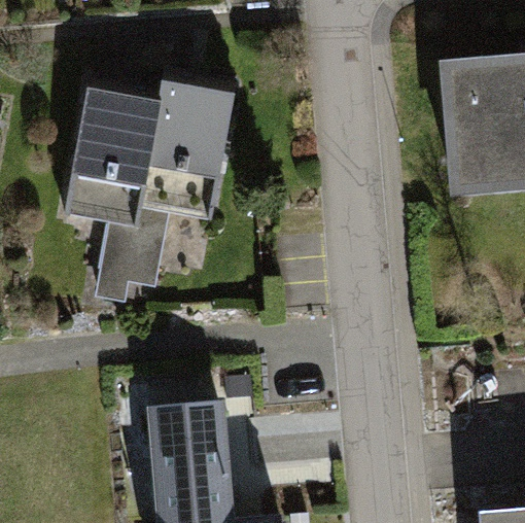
[(524,59),(439,67),(450,204),(524,197),(524,59)]
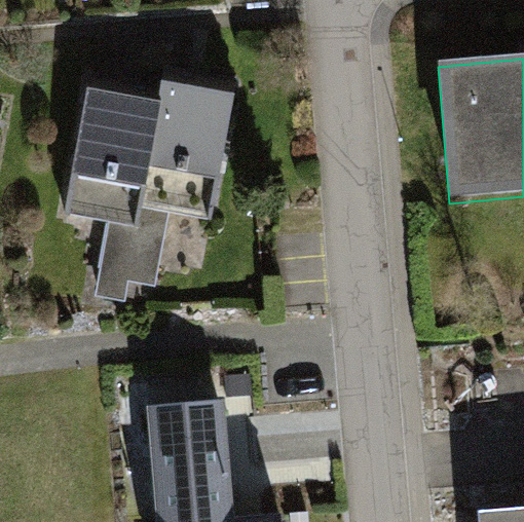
[(232,92),(157,79),(153,98),(137,193),(213,206),(232,92)]
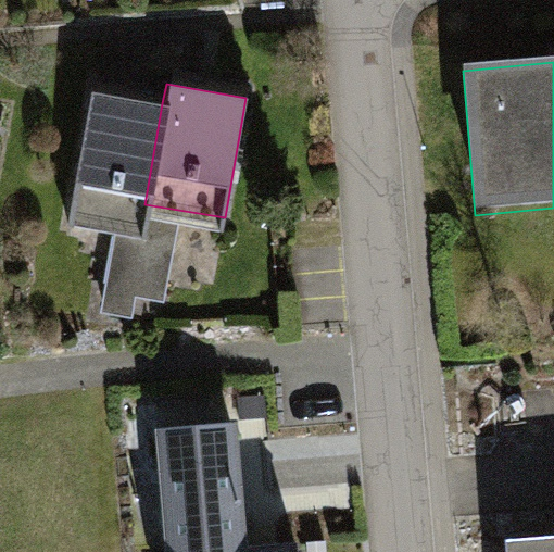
[(162,103),(93,91),(71,227),(139,238),(145,204),(162,103)]
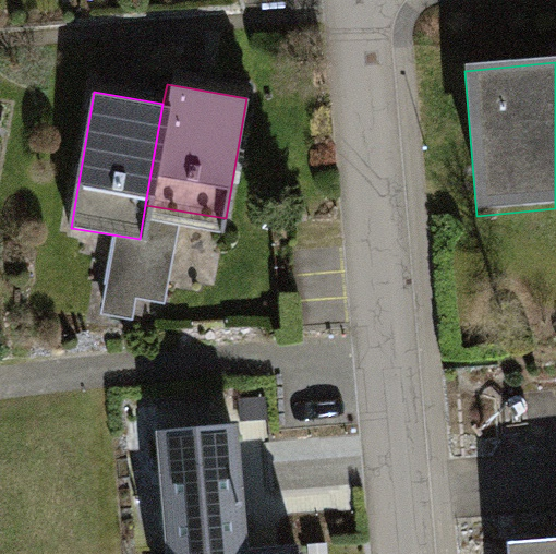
[(240,423),(155,429),(164,552),(248,546),(240,423)]
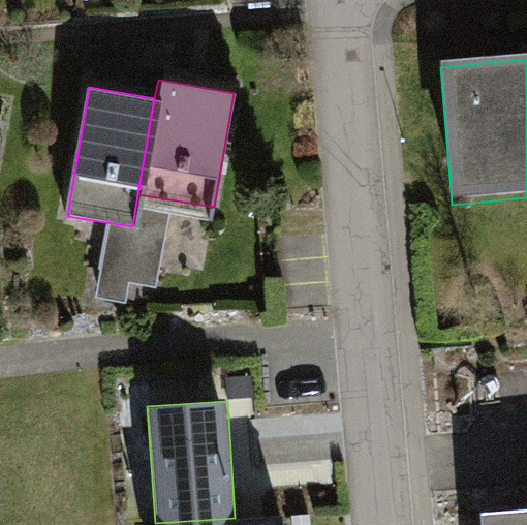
[(526,524),(526,510),(479,514),(479,524),(526,524)]
